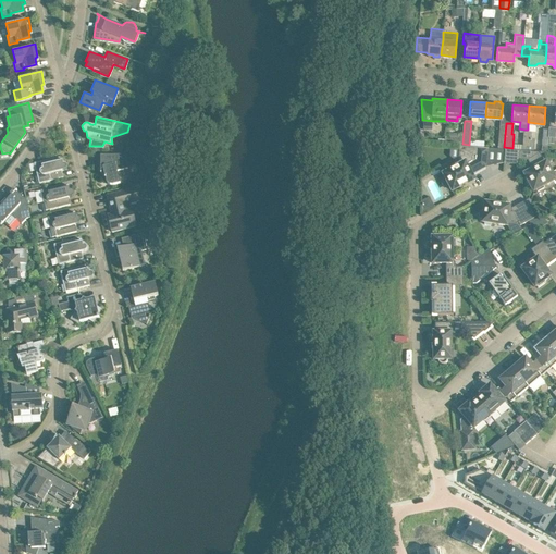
[(531,130),(528,130),(526,149),(533,150),(534,136),(530,136),(531,130)]
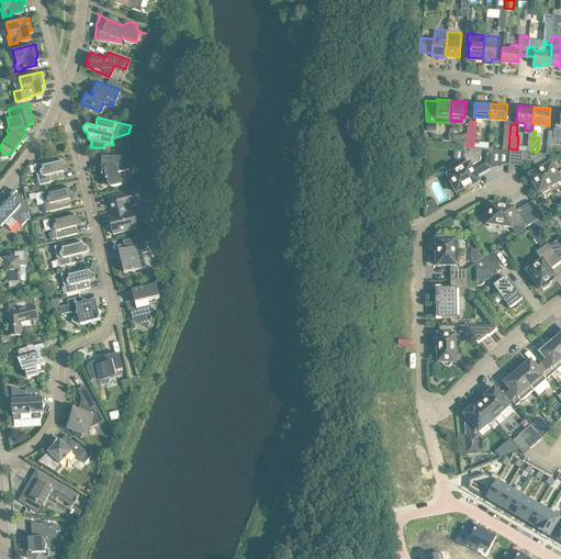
[(467,145),(468,133),(461,133),(461,136),(448,135),(448,138),(448,144),(461,145),(467,145)]
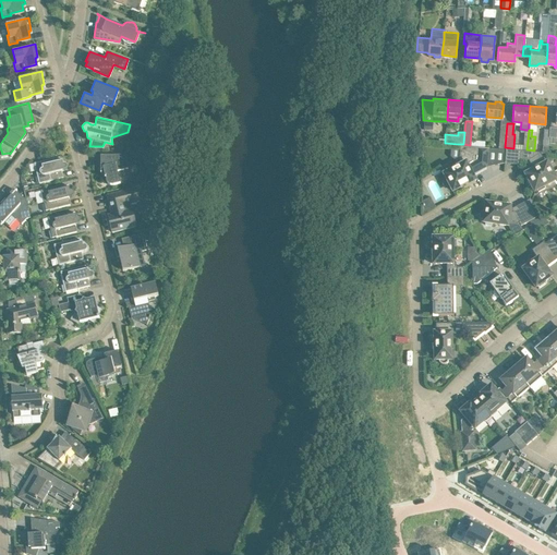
[(445,176),(444,177),(443,178),(443,179),(443,180),(443,181),(443,182),(443,183),(444,184),(445,185),(446,185),(447,186),(448,186),(449,186),(450,185),(452,189),(459,185),(460,185),(468,181),(467,179),(473,176),(471,171),(485,164),(486,147),(488,147),(488,146),(470,145),(463,144),(458,144),(458,145),(460,145),(458,164),(444,171),(445,176)]
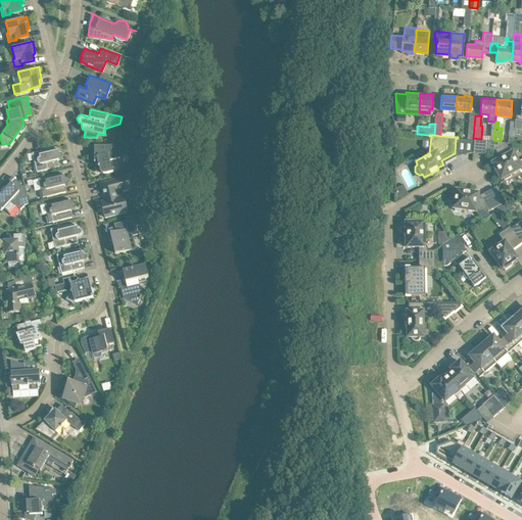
[(514,142),(508,141),(501,141),(493,140),(490,140),(487,139),(486,147),(494,148),(500,157),(491,161),(493,164),(491,166),(496,175),(499,174),(501,177),(504,176),(504,177),(510,174),(510,173),(520,167),(521,169),(521,168),(521,158),(518,161),(512,150),(511,150),(506,142),(514,142)]
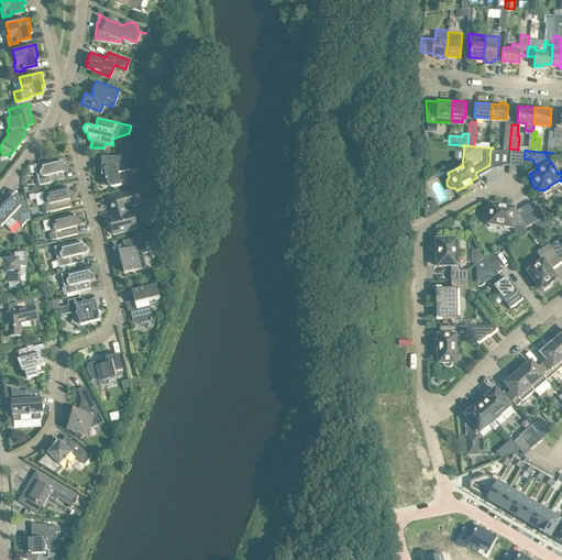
[(131,180),(125,155),(101,155),(101,167),(103,167),(106,176),(105,176),(105,178),(106,178),(107,179),(107,182),(108,184),(110,185),(112,185),(114,185),(131,180)]
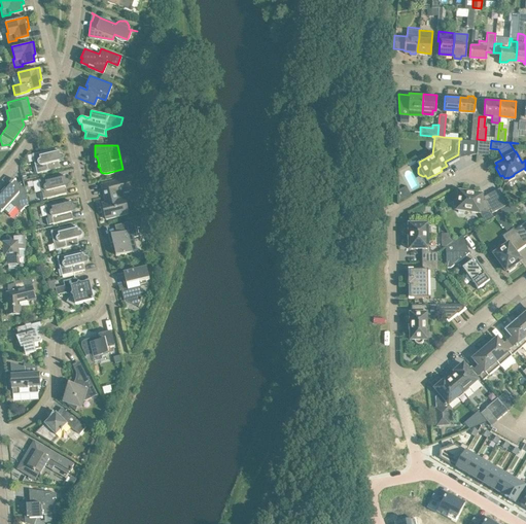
[(58,160),(61,159),(62,158),(63,156),(63,154),(63,153),(61,152),(59,152),(59,149),(57,149),(56,146),(32,152),(35,165),(33,165),(34,171),(36,171),(60,166),(58,160)]
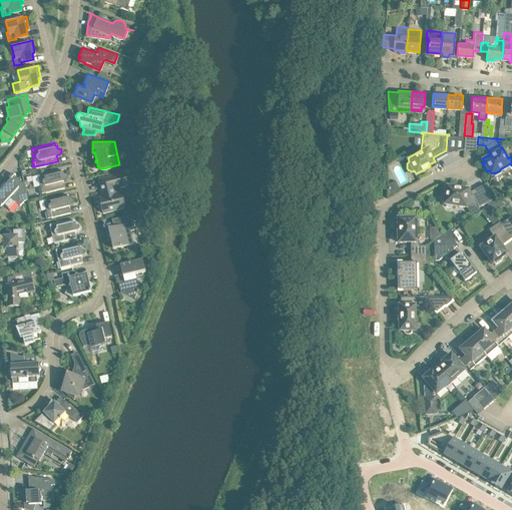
[(62,180),(65,179),(66,178),(67,177),(67,175),(66,173),(65,173),(63,173),(63,170),(61,170),(60,167),(37,173),(40,185),(38,185),(39,191),(41,191),(64,186),(62,180)]
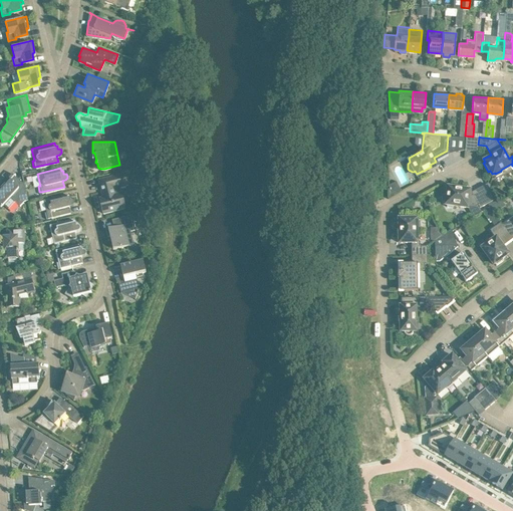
[(98,178),(98,182),(102,195),(98,196),(102,212),(125,206),(120,186),(130,184),(126,171),(98,178)]
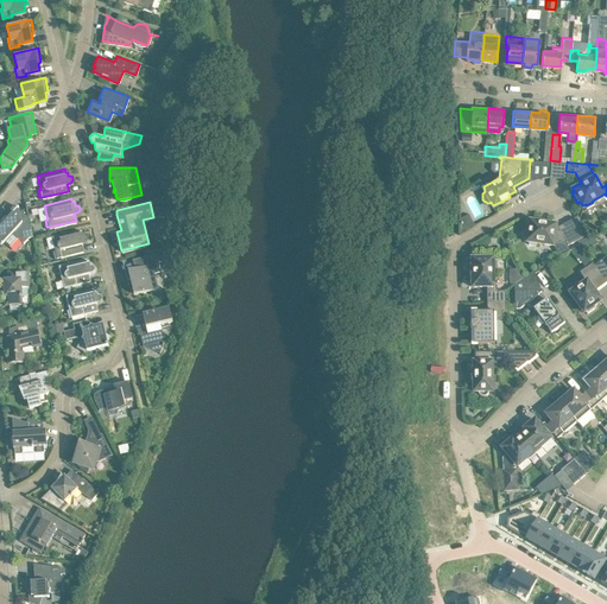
[(21,215),(20,217),(19,216),(18,216),(17,217),(13,215),(16,213),(12,210),(6,216),(5,215),(0,220),(1,221),(0,222),(0,243),(4,240),(5,240),(5,241),(8,245),(17,236),(23,241),(29,235),(32,234),(27,214),(21,215)]
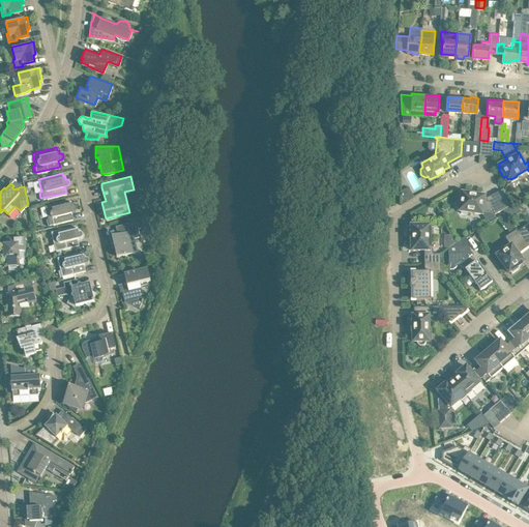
[(483,197),(485,194),(477,193),(477,192),(468,191),(468,192),(461,191),(460,198),(458,199),(456,200),(456,203),(457,205),(459,206),(459,209),(461,209),(460,211),(467,212),(467,210),(481,212),(481,209),(491,211),(493,210),(494,212),(509,204),(501,187),(486,196),(486,197),(483,197)]
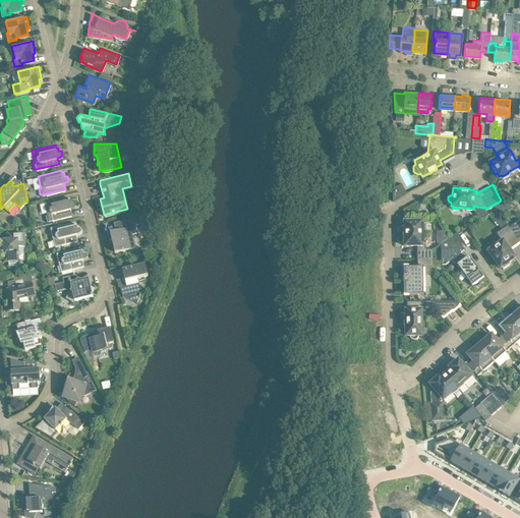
[(69,208),(72,208),(73,207),(74,205),(74,204),(74,202),(72,202),(71,200),(70,198),(68,198),(67,195),(44,200),(47,213),(45,214),(46,220),(48,220),(71,214),(69,208)]
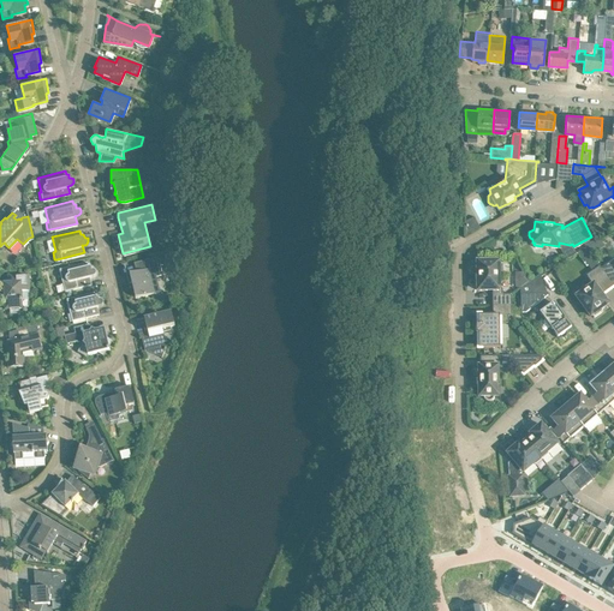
[(136,269),(125,271),(127,281),(131,280),(135,295),(159,289),(155,274),(161,273),(158,255),(133,261),(136,269)]
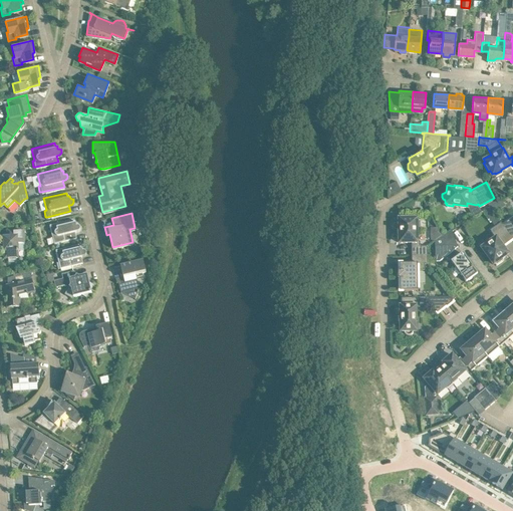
[(512,216),(512,215),(502,222),(501,222),(512,237),(512,235),(512,216)]
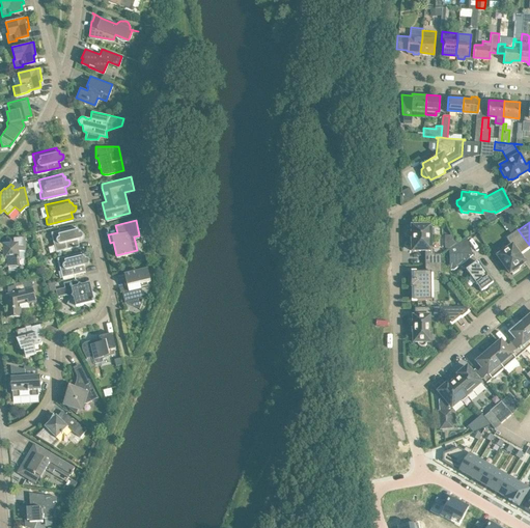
[(77,238),(80,237),(81,237),(82,234),(82,233),(82,231),(80,230),(79,230),(78,227),(76,228),(75,224),(51,230),(54,243),(52,244),(53,250),(55,249),(55,250),(79,244),(77,238)]
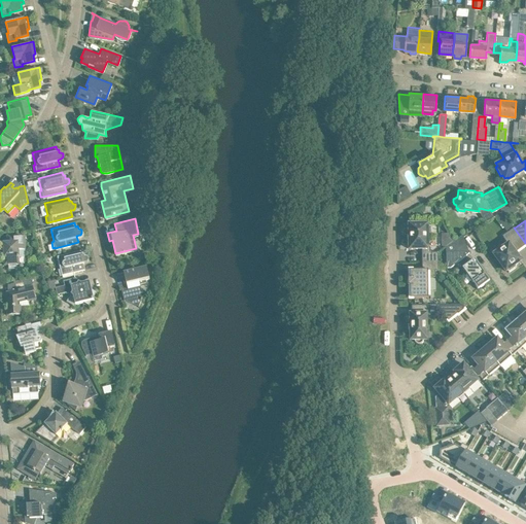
[(421,246),(421,259),(437,259),(437,250),(429,250),(429,245),(427,245),(427,231),(430,231),(430,224),(426,224),(426,222),(409,222),(409,230),(408,230),(408,239),(409,239),(409,247),(421,246)]
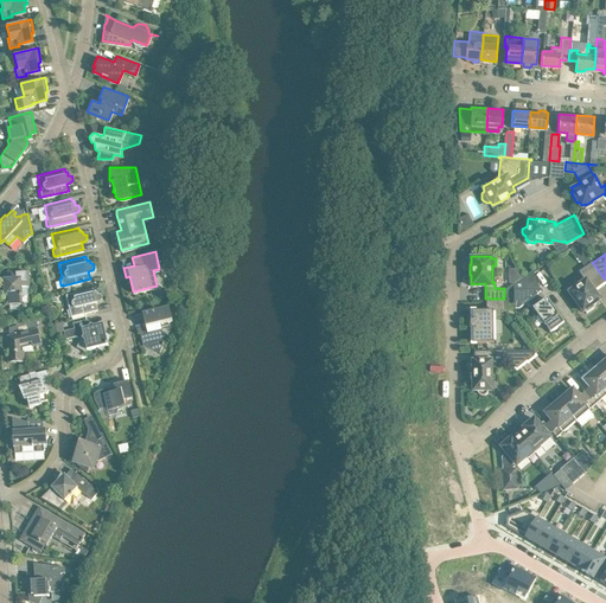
[(593,288),(605,280),(592,262),(593,262),(591,260),(579,269),(582,280),(568,290),(582,309),(584,308),(585,310),(594,305),(593,302),(599,297),(593,288)]
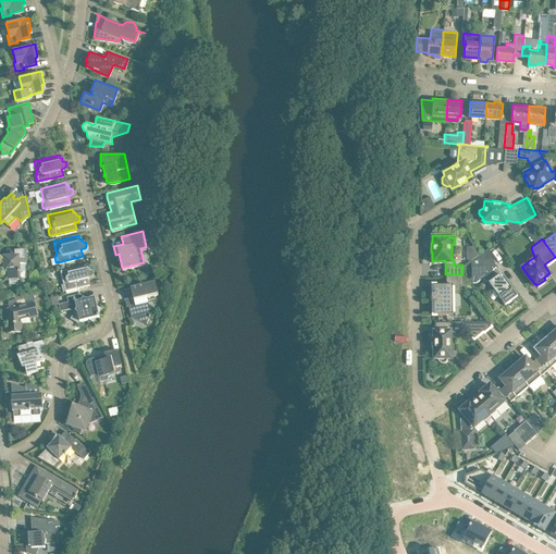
[(10,254),(2,255),(4,278),(9,278),(9,282),(16,282),(16,277),(20,277),(19,261),(26,261),(25,245),(10,246),(10,254)]
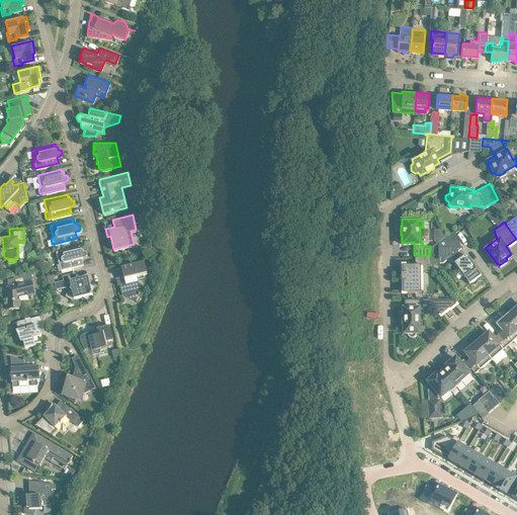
[(454,229),(437,240),(438,245),(439,261),(442,261),(460,246),(459,245),(454,229)]
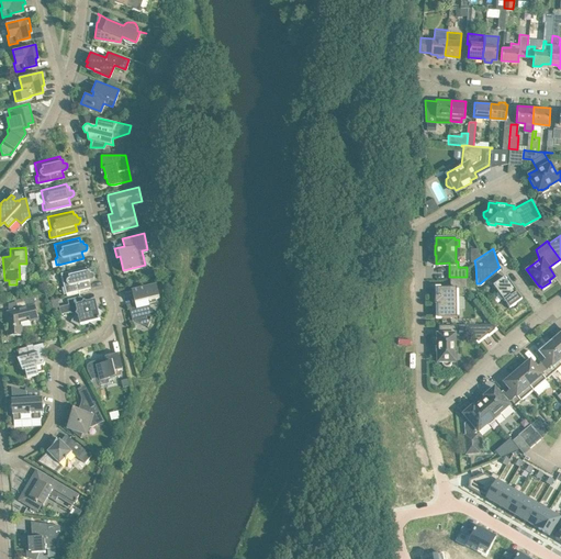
[(88,279),(91,278),(92,277),(93,276),(93,274),(93,272),(91,271),(90,271),(89,268),(87,269),(86,265),(60,271),(64,284),(62,284),(63,292),(65,291),(65,292),(90,286),(88,279)]
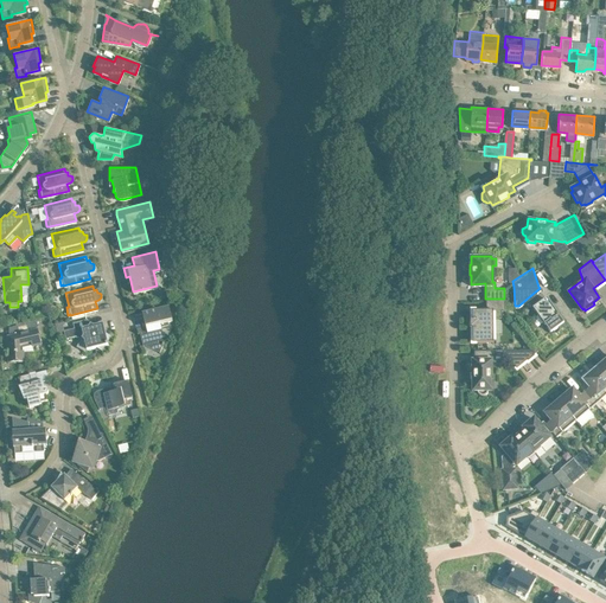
[(549,329),(562,320),(546,296),(533,306),(549,329)]
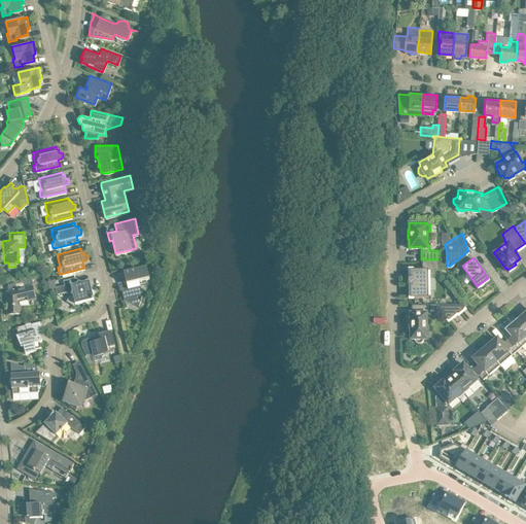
[(437,269),(437,259),(421,259),(421,268),(409,268),(409,276),(408,276),(408,294),(410,294),(410,297),(422,297),(421,288),(427,288),(427,275),(435,275),(434,269),(437,269)]
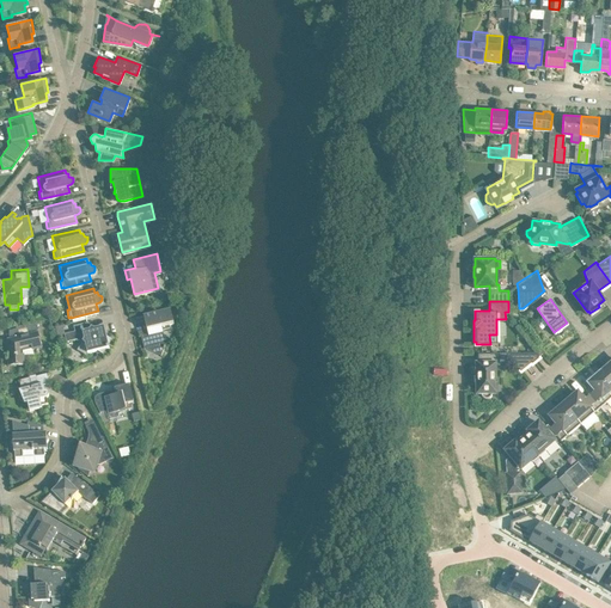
[(170,307),(142,313),(146,327),(139,329),(144,347),(151,345),(151,348),(160,351),(159,354),(160,354),(167,336),(163,335),(162,327),(169,326),(167,323),(172,321),(170,307)]
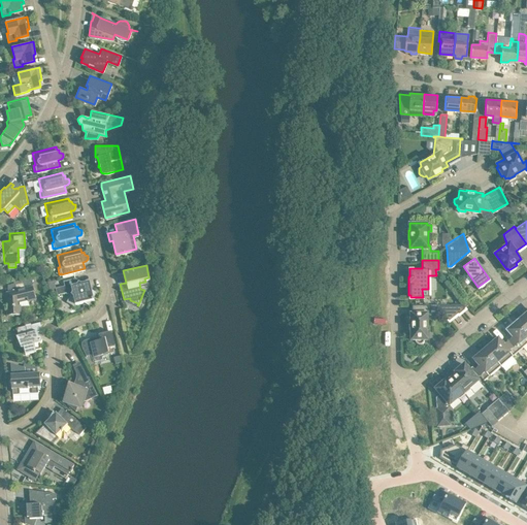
[(75,276),(63,280),(66,292),(68,291),(72,294),(74,302),(83,300),(88,303),(91,298),(93,298),(93,296),(96,291),(91,288),(89,280),(76,283),(75,276)]
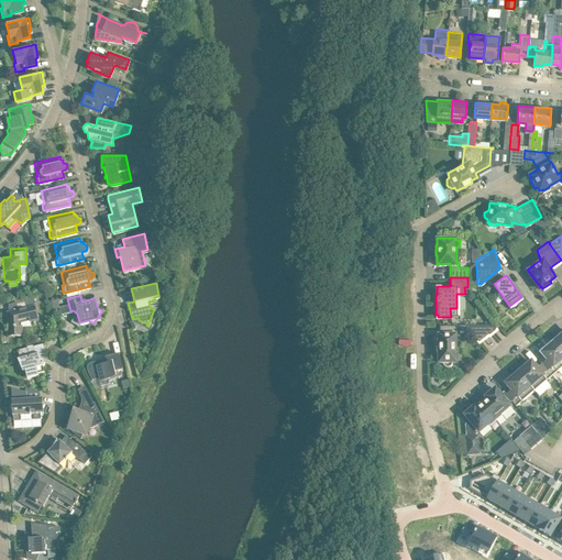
[(21,333),(21,321),(37,317),(33,296),(11,300),(13,309),(6,310),(7,317),(4,317),(4,324),(7,324),(8,335),(21,333)]
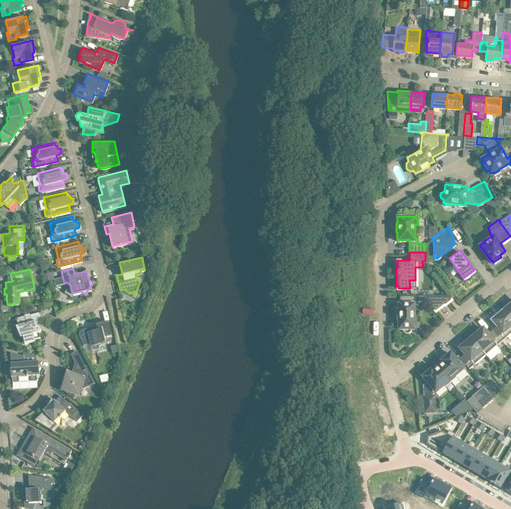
[(417,294),(399,294),(399,303),(398,303),(398,310),(397,310),(397,321),(398,321),(398,328),(401,328),(402,330),(403,331),(405,332),(407,332),(409,331),(410,330),(411,328),(414,328),(414,319),(415,319),(415,311),(414,311),(413,304),(417,303),(417,294)]
